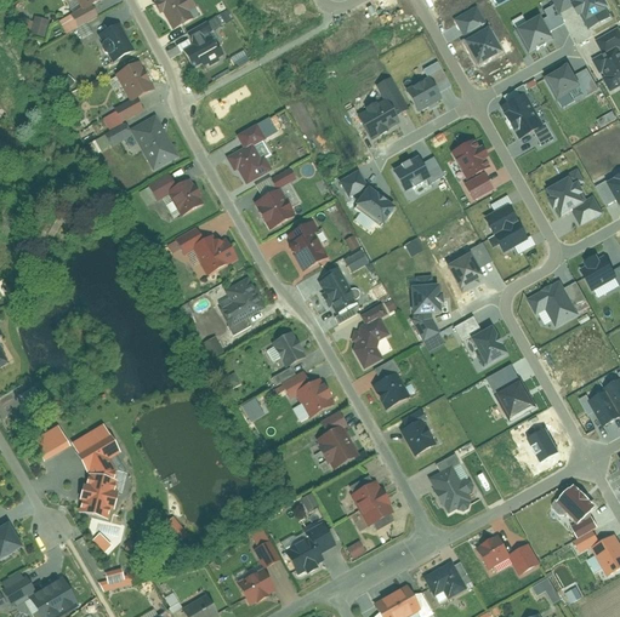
[(75,0),(81,11),(69,18),(75,28),(98,17),(92,7),(102,3),(101,0),(75,0)]
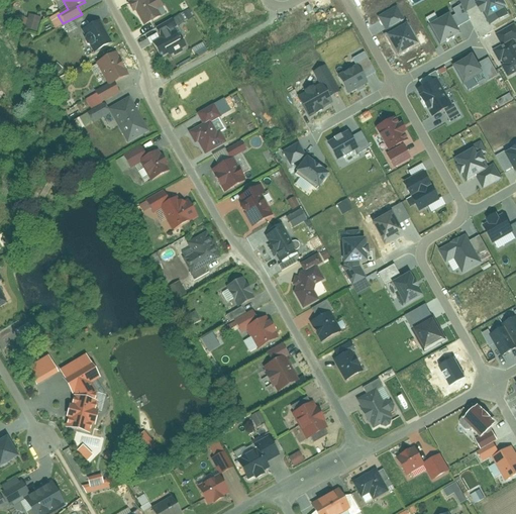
[(133,0),(146,23),(164,13),(160,7),(166,4),(164,0),(133,0)]
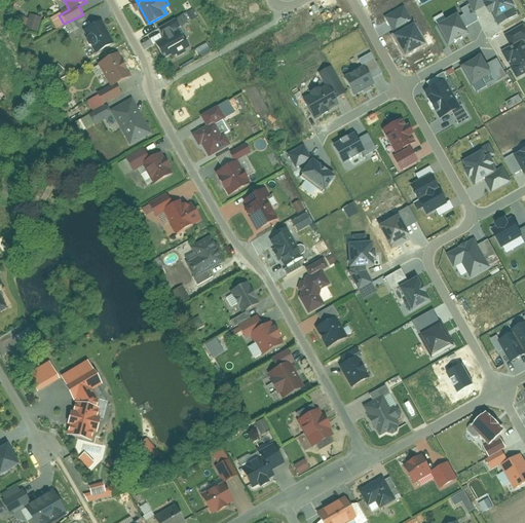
[(485,0),(491,11),(493,10),(500,23),(517,13),(513,6),(515,5),(512,0),(485,0)]
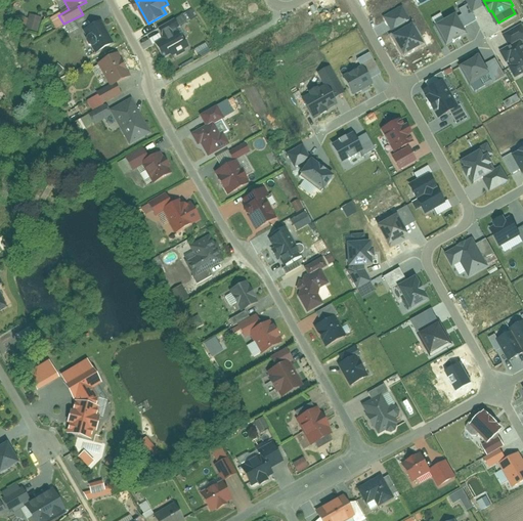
[(401,3),(381,14),(389,30),(409,18),(401,3)]
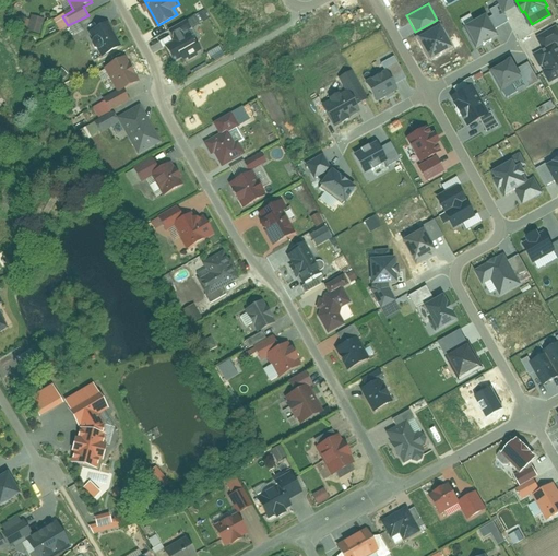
[(28,13),(24,30),(39,34),(44,18),(28,13)]
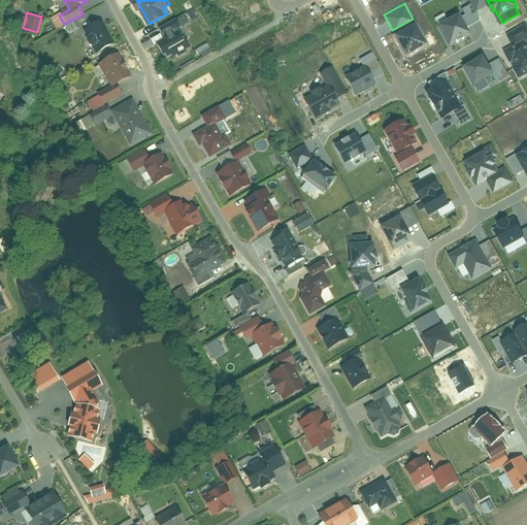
[(459,12),(438,24),(450,44),(470,32),(459,12)]
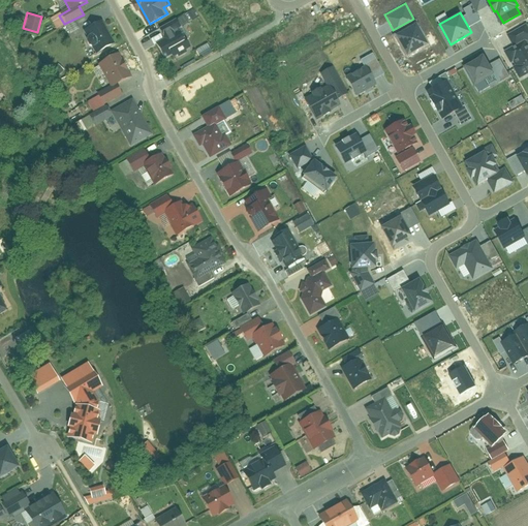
[(102,20),(83,30),(95,52),(114,41),(102,20)]
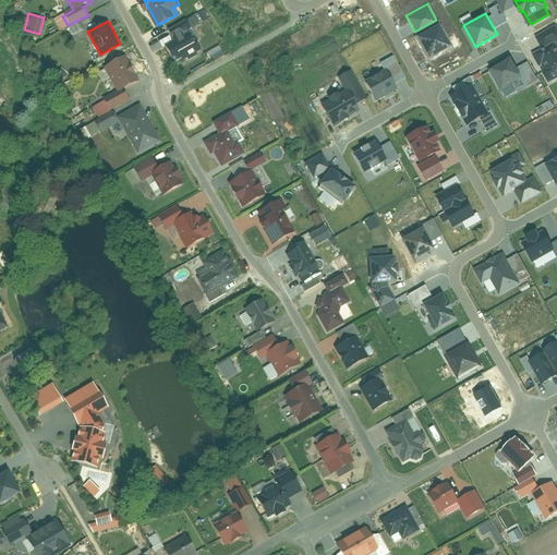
[(451,45),(439,24),(418,37),(430,58),(451,45)]
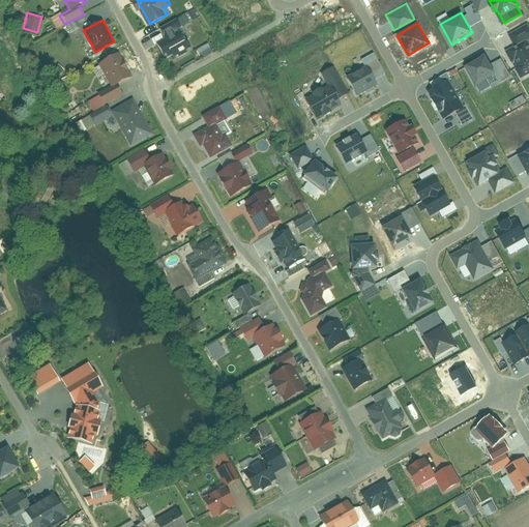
[(183,28),(158,40),(167,57),(176,54),(177,56),(187,51),(186,48),(192,46),(183,28)]
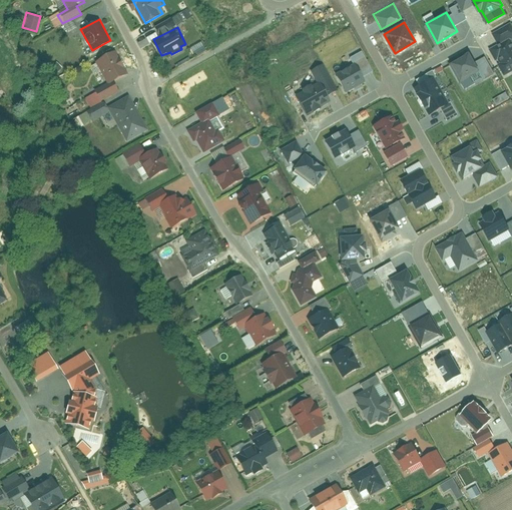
[(511,38),(491,49),(505,74),(511,70),(511,38)]
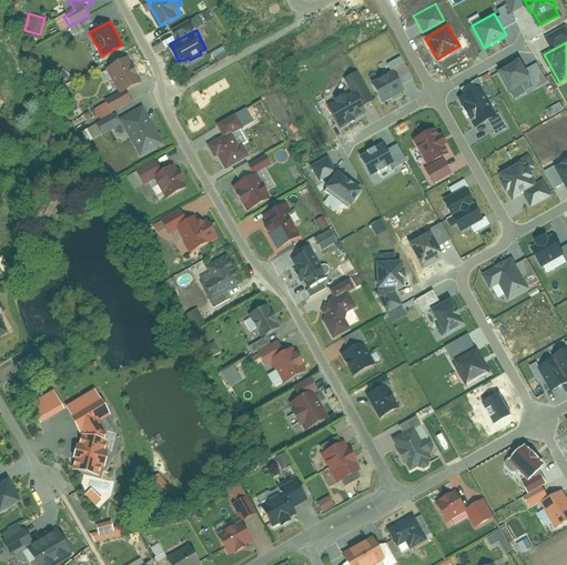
[(139,83),(122,56),(103,68),(119,92),(115,94),(104,101),(109,109),(130,97),(127,90),(139,83)]
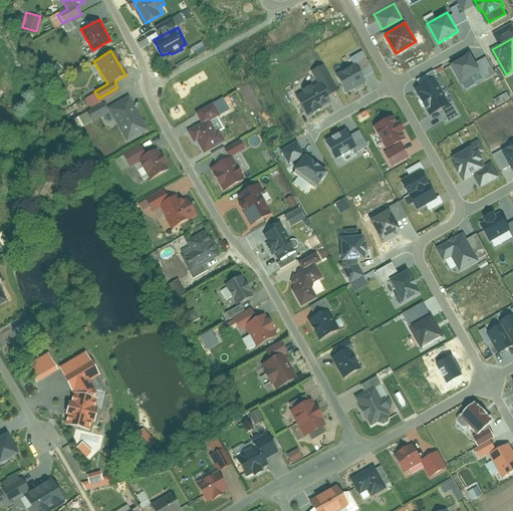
[(481,71),(471,52),(451,63),(460,82),(481,71)]
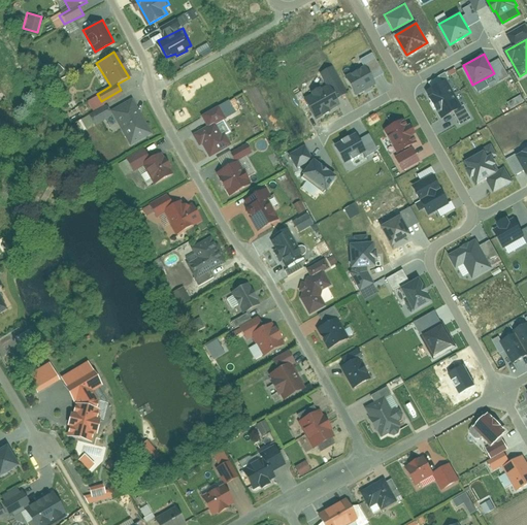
[(59,64),(51,70),(56,76),(63,70),(59,64)]
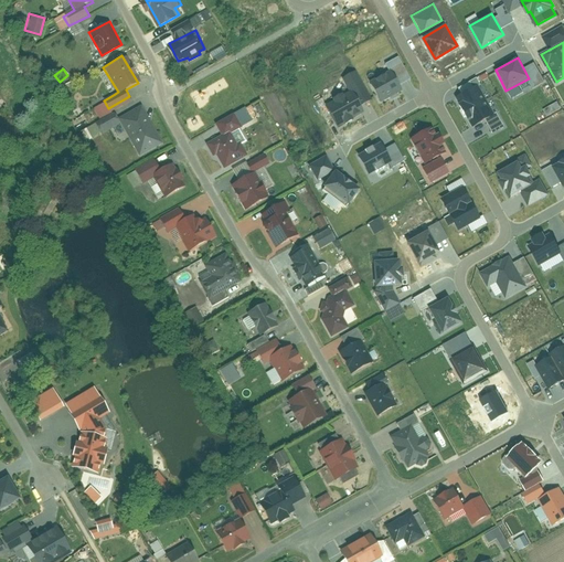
[(391,71),(370,82),(382,102),(402,91),(391,71)]
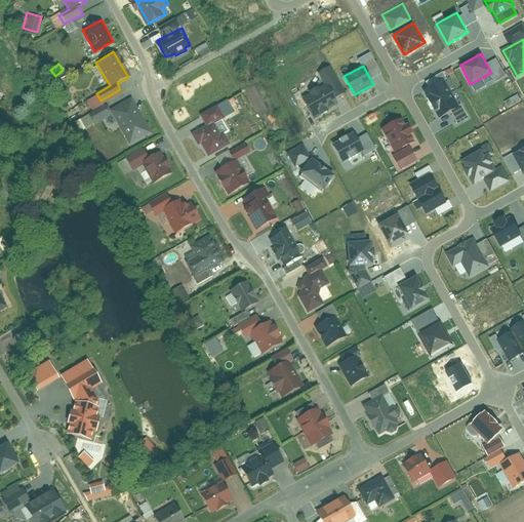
[(459,105),(444,78),(424,90),(439,117),(459,105)]
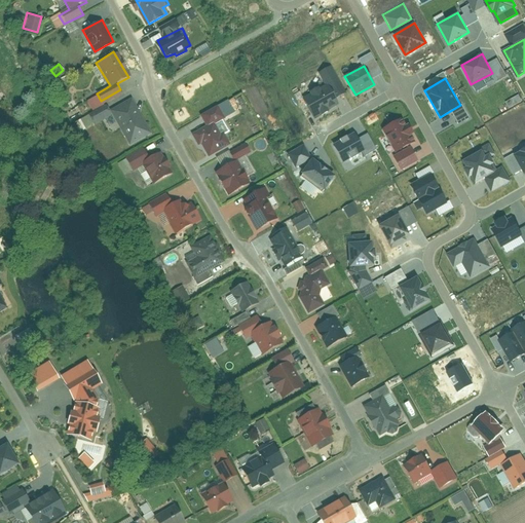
[(338,103),(328,84),(303,98),(314,117),(338,103)]
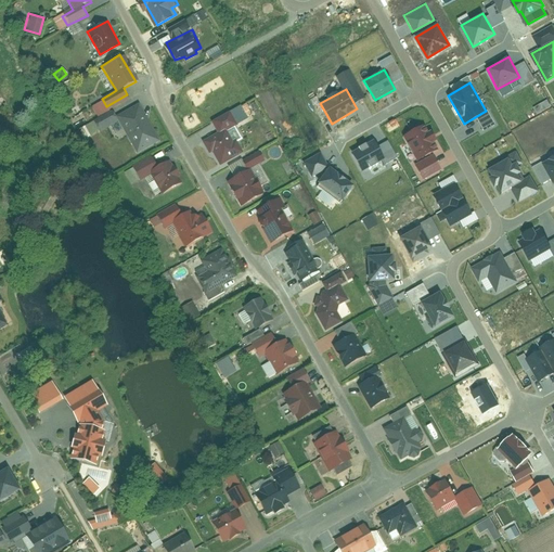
[(159,138),(139,103),(115,116),(137,152),(159,138)]
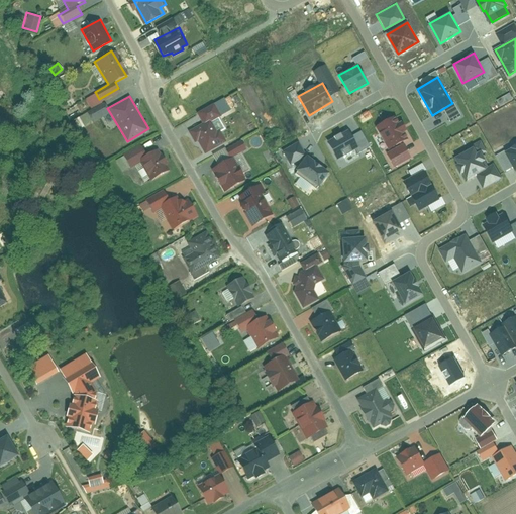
[(205,123),(226,110),(220,100),(199,112),(205,123)]
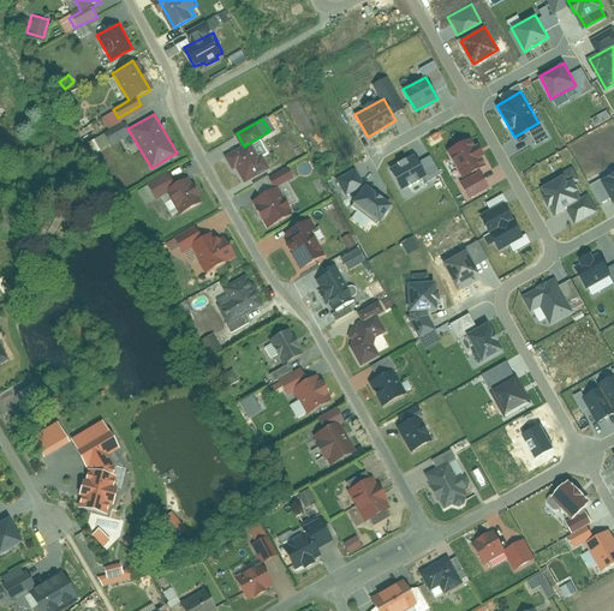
[(469,138),(447,150),(464,177),(484,165),(469,138)]
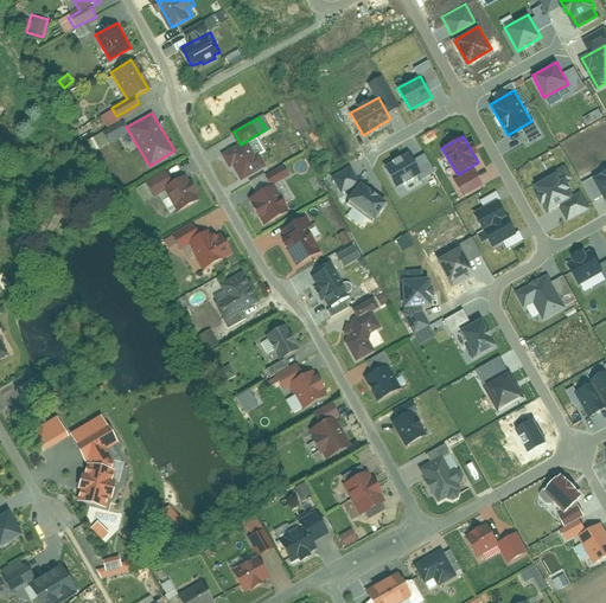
[(241,179),(266,165),(260,154),(256,156),(247,141),(224,155),(230,165),(231,164),(241,179)]
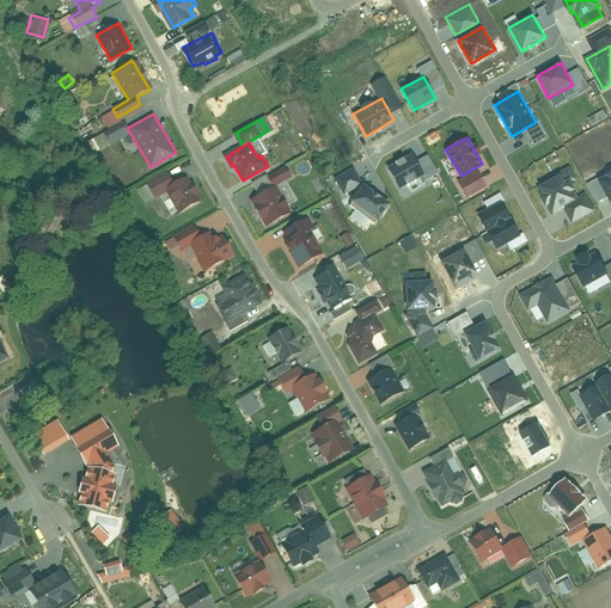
[(413,154),(388,169),(399,188),(423,173),(413,154)]
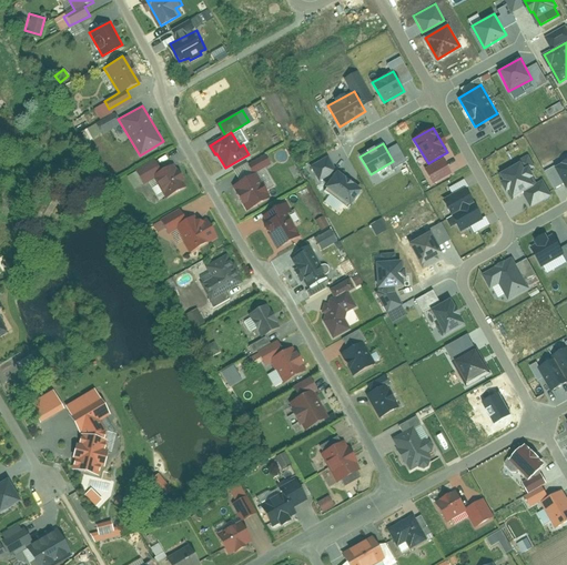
[(264,154),(247,163),(253,172),(270,162),(264,154)]
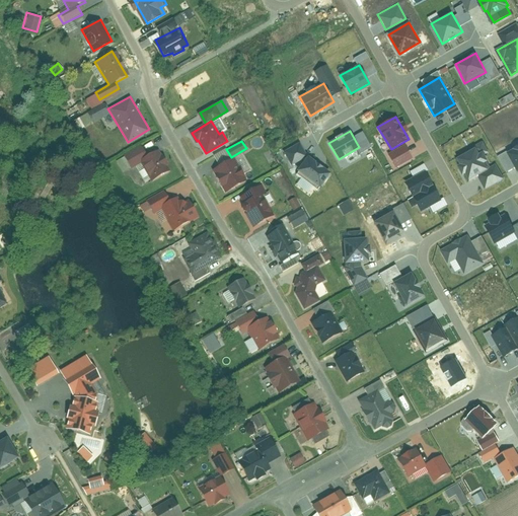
[(404,143),(385,152),(393,167),(413,158),(404,143)]
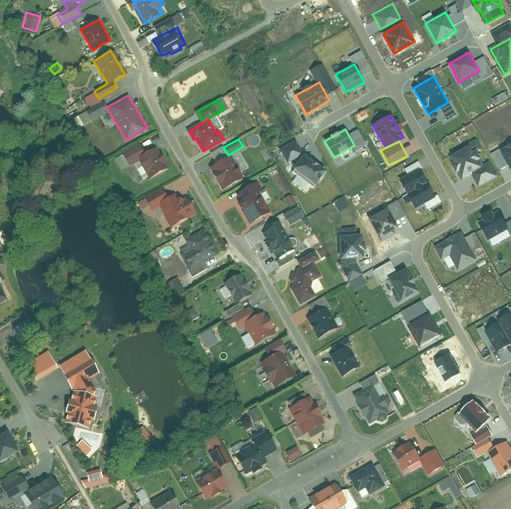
[(137,157),(149,178),(166,169),(153,147),(144,152),(139,143),(121,154),(126,163),(137,157)]
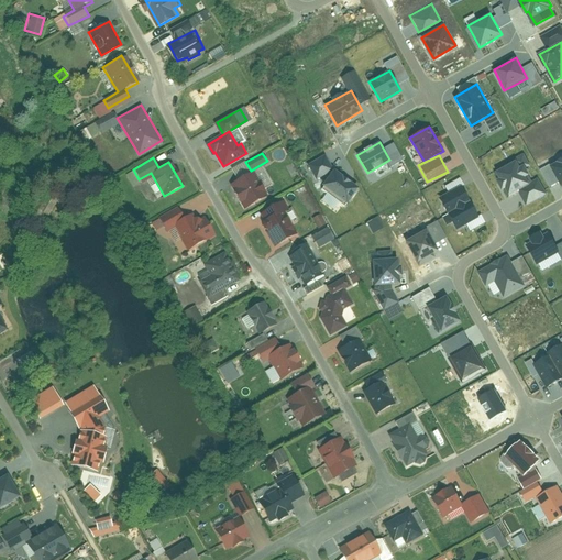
[(518,161),(496,172),(508,195),(530,183),(526,176),(528,175),(524,165),(521,166),(518,161)]
